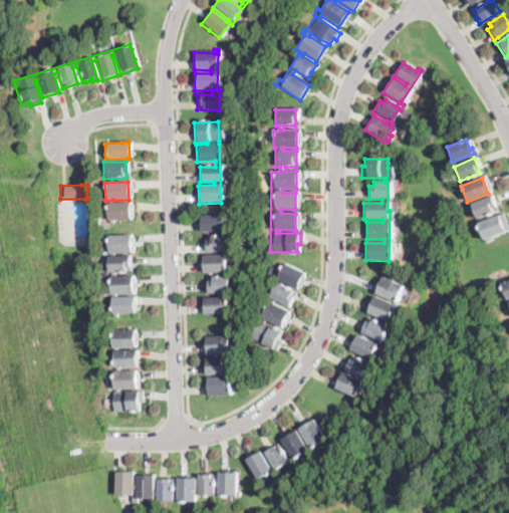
[(484,216),(474,219),(469,204),(489,196),(495,212),(484,216)]
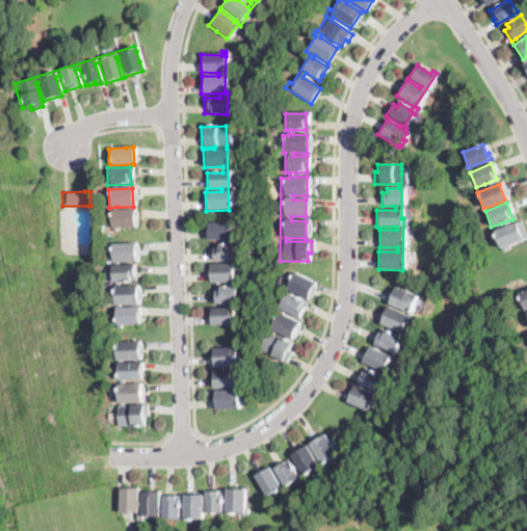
[(110,231),(109,231),(108,211),(133,210),(134,228),(113,229),(113,231),(110,231)]
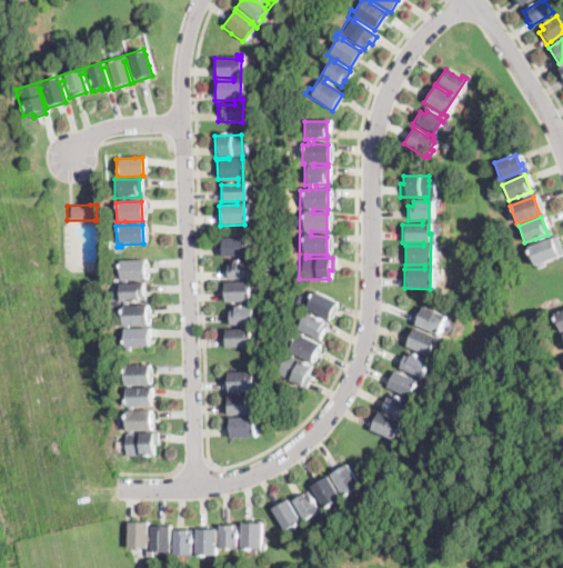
[(248,339),(251,339),(251,348),(223,348),(222,331),(243,330),(243,326),(227,326),(227,312),(230,312),(230,308),(242,308),(242,302),(223,302),(222,284),(241,284),(241,279),(225,280),(225,267),(229,267),(229,263),(241,262),(241,256),(219,257),(219,249),(219,240),(240,239),(239,235),(244,235),(248,339)]
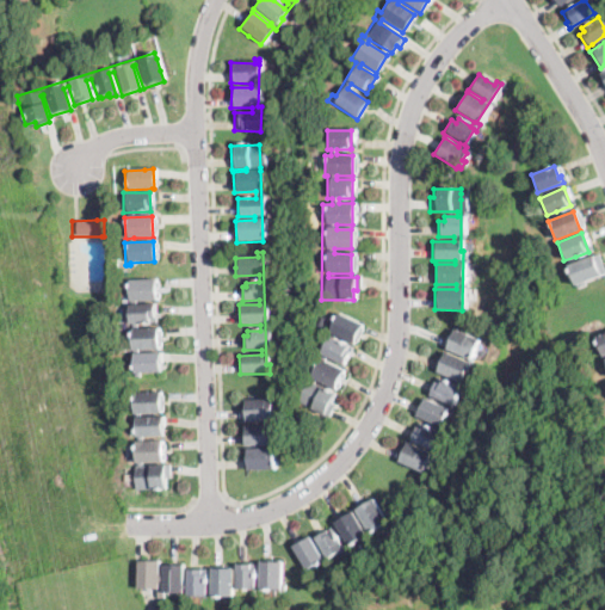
[(574,288),(573,288),(566,265),(596,256),(603,275),(581,282),(581,285),(574,288)]
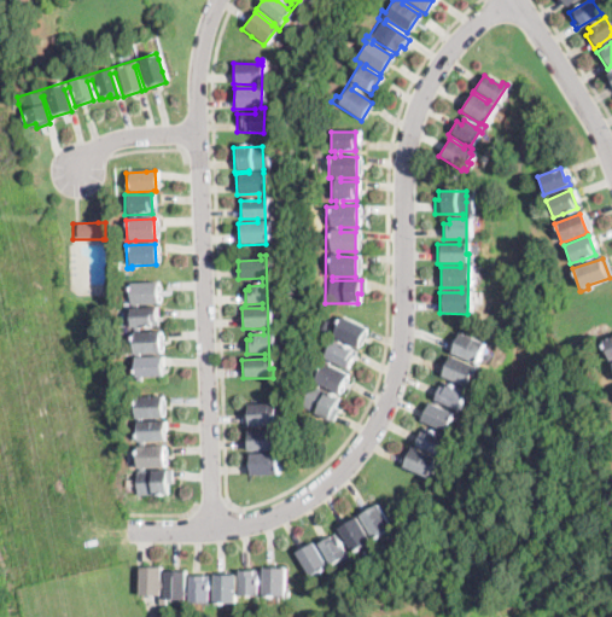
[(156,283),(156,306),(128,306),(128,302),(118,302),(117,289),(127,289),(127,284),(156,283)]
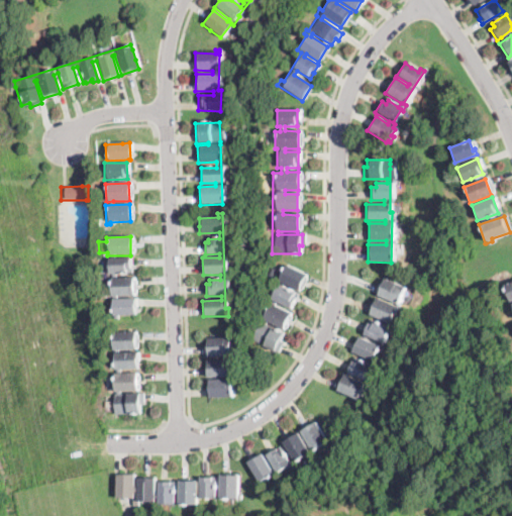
[(107,275),(106,259),(128,258),(129,275),(107,275)]
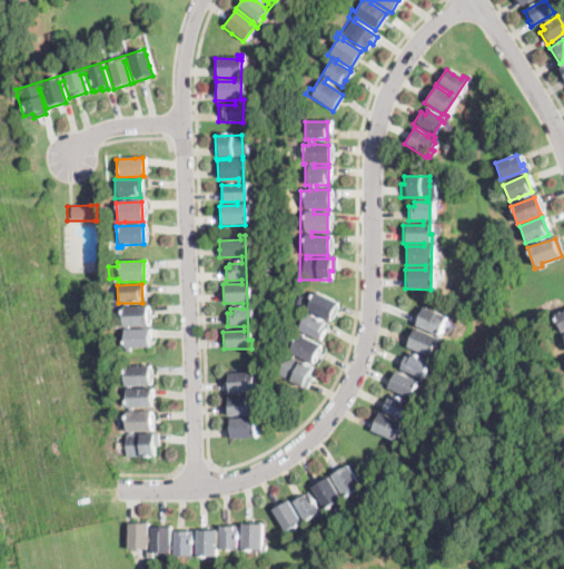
[(330,312),(327,321),(308,313),(306,317),(324,325),(317,341),(303,334),(300,340),(315,346),(308,362),(290,354),(288,359),(309,368),(305,376),(309,378),(304,390),(274,376),(283,356),(285,356),(294,336),(297,337),(299,333),(296,331),(312,294),(334,304),(330,312)]
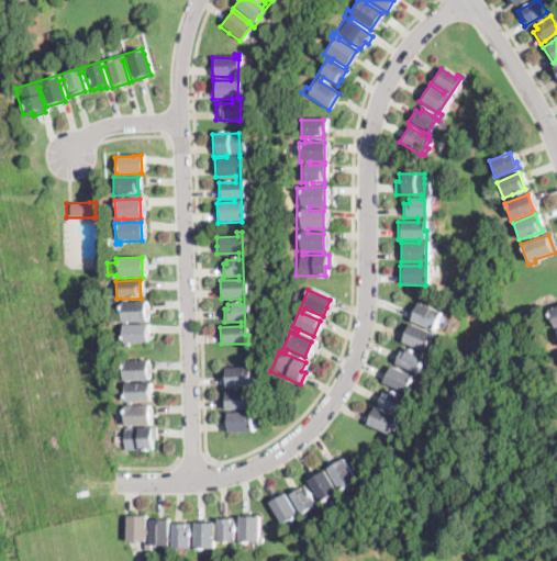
[(119,323),(118,304),(143,303),(144,322),(119,323)]
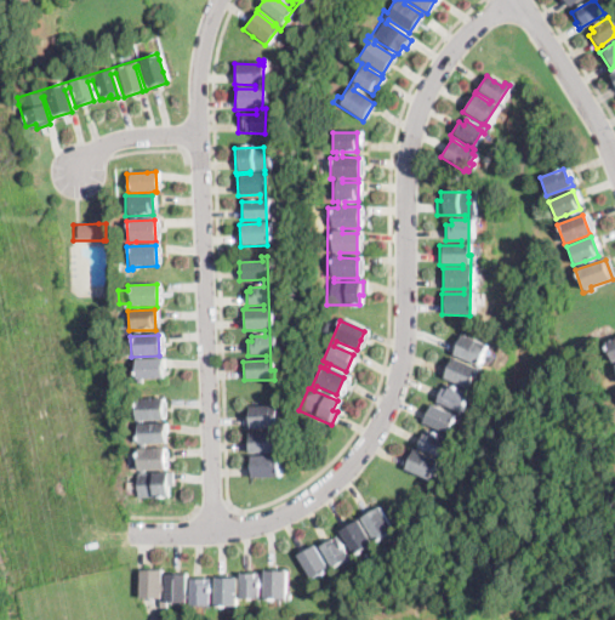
[(477,343),(478,345),(479,341),(485,343),(465,388),(466,390),(445,434),(448,436),(427,482),(400,470),(409,449),(413,450),(420,434),(425,437),(428,428),(420,424),(428,405),(431,407),(439,388),(444,390),(448,382),(439,377),(459,335),(477,343)]
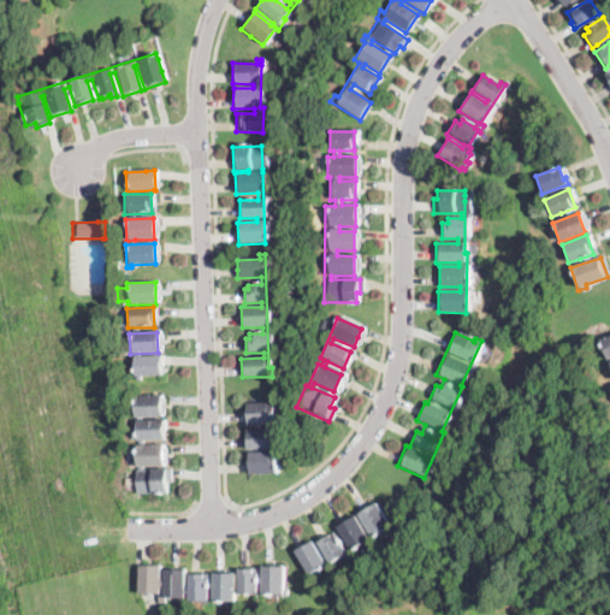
[(609,358),(605,360),(598,339),(609,335),(609,358)]
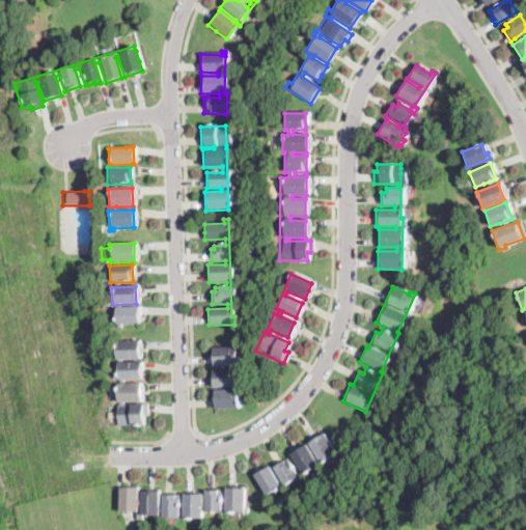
[(118,328),(113,328),(112,309),(137,307),(138,324),(117,326),(118,328)]
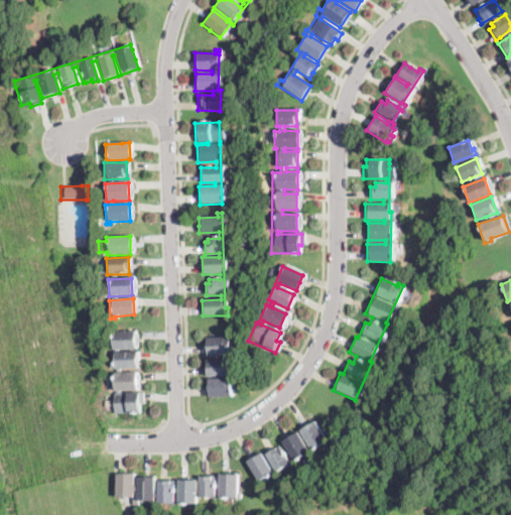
[(116,350),(111,350),(110,333),(133,332),(133,350),(116,350)]
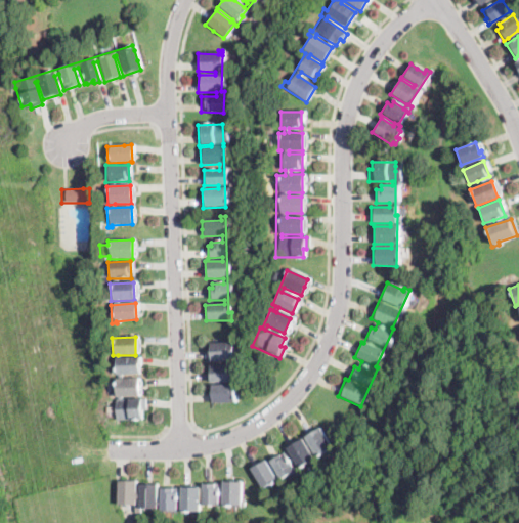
[(230,360),(230,367),(230,374),(233,374),(233,384),(232,384),(232,402),(209,402),(209,386),(226,386),(226,382),(208,382),(208,366),(225,366),(225,361),(208,361),(208,344),(226,344),(225,341),(230,341),(230,360)]
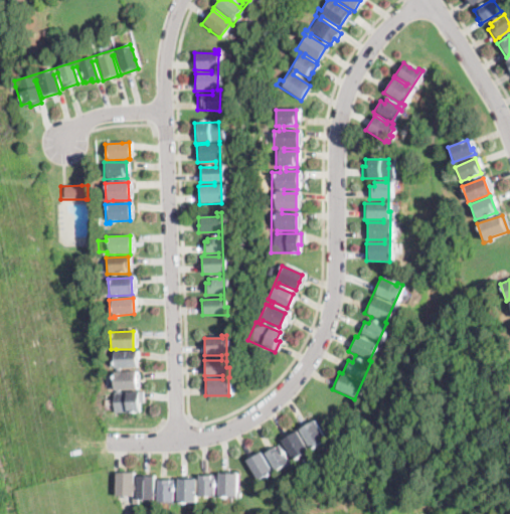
[(114,368),(112,368),(111,352),(135,351),(136,367),(114,368)]
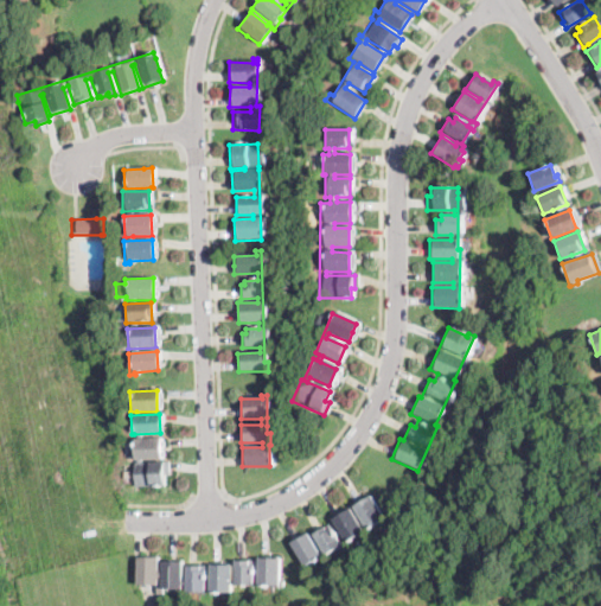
[(133,461),(132,461),(130,440),(158,439),(159,459),(133,461)]
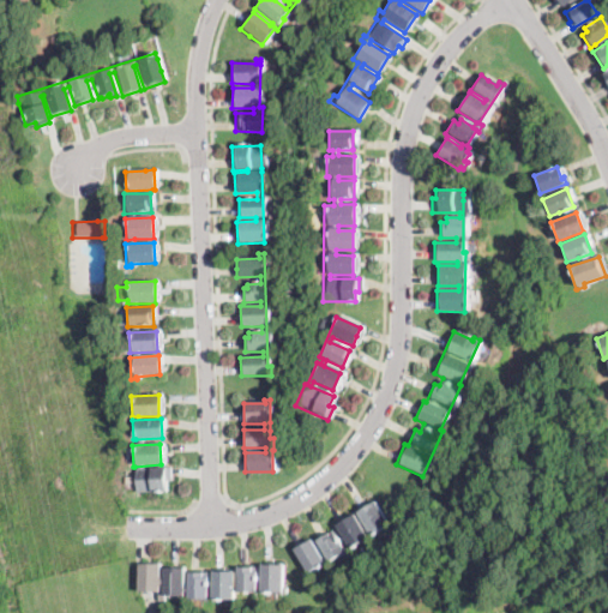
[(149,492),(133,493),(132,470),(166,468),(167,482),(162,482),(163,492),(149,492)]
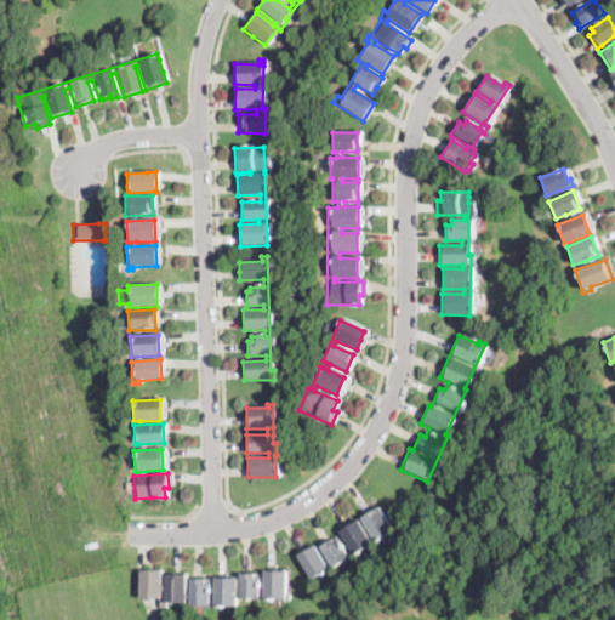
[(381,538),(377,539),(315,574),(317,575),(307,581),(292,557),(311,546),(320,564),(324,562),(317,549),(335,539),(342,553),(346,551),(335,532),(356,521),(365,539),(368,536),(358,518),(373,511),(375,508),(388,533),(381,538)]
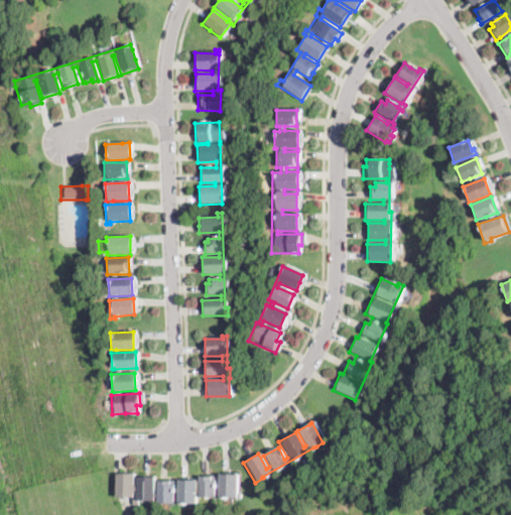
[(130,476),(130,481),(133,481),(133,479),(151,479),(151,490),(154,490),(154,482),(170,482),(170,500),(174,499),(174,481),(193,481),(193,493),(197,493),(197,478),(212,478),(212,494),(217,494),(217,475),(234,475),(234,495),(237,495),(237,499),(193,499),(193,502),(134,502),(134,506),(129,506),(129,499),(113,499),(113,475),(130,475),(130,476)]
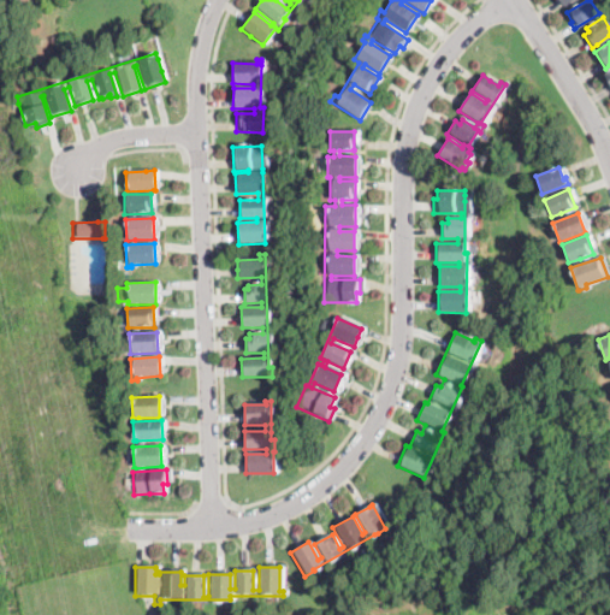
All buildings are outlined.
